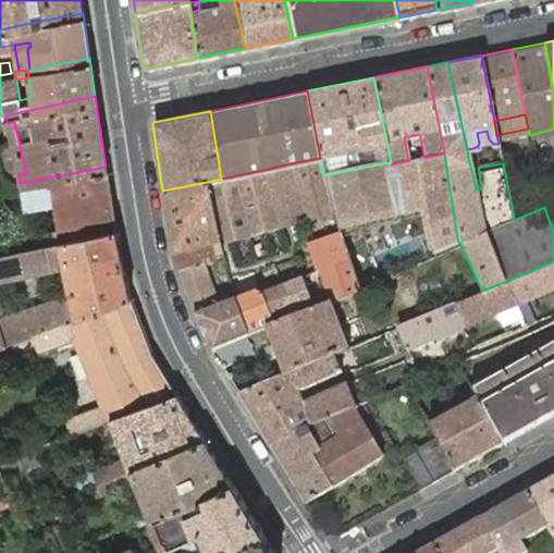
[(14,122),(7,123),(19,174),(26,173),(14,122)]
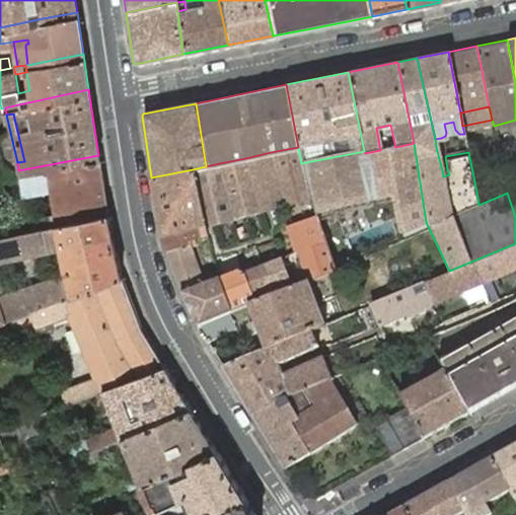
[(376,128),(380,150),(395,147),(390,125),(376,128)]
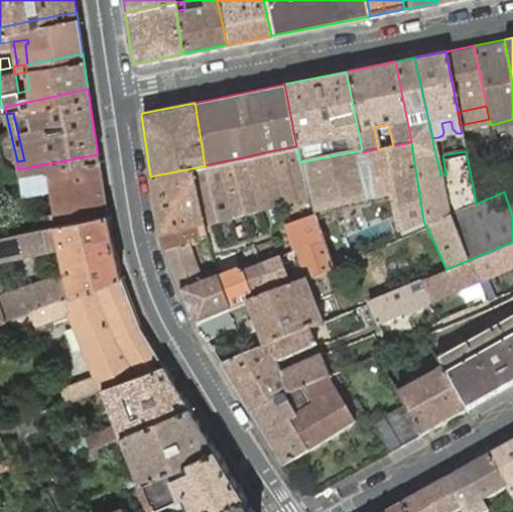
[(396,233),(423,221),(411,142),(393,146),(378,149),(363,152),(362,150),(299,162),(306,193),(311,207),(313,213),(338,203),(386,194),(396,233)]
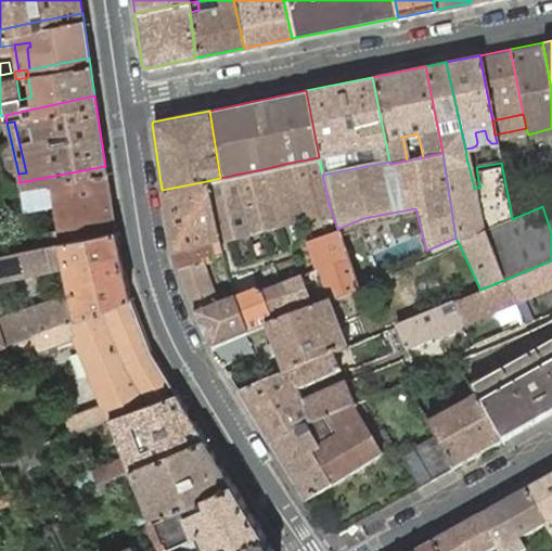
[(220,178),(206,181),(217,238),(246,230),(274,222),(302,215),(323,209),(330,207),(322,175),(319,157),(290,163),(262,169),(234,175),(220,178)]
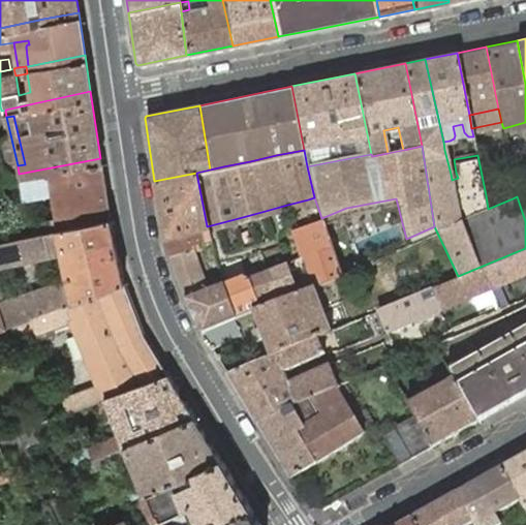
[(42,227),(109,214),(100,158),(19,174),(23,194),(52,190),(55,214),(48,215),(49,217),(41,218),(42,227)]
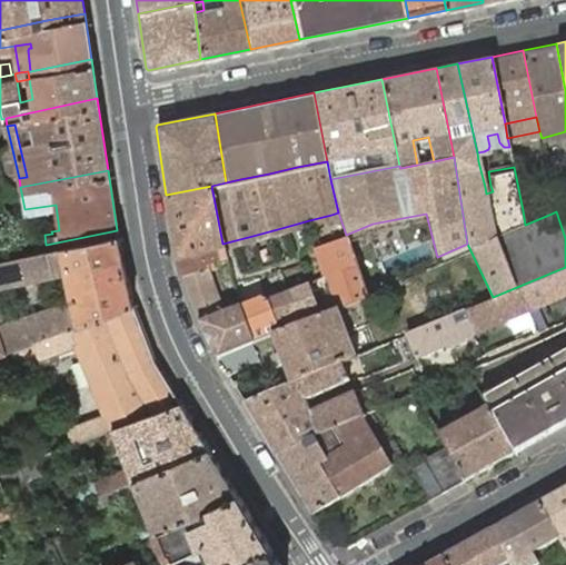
[(211,186),(166,195),(175,256),(222,244),(211,186)]
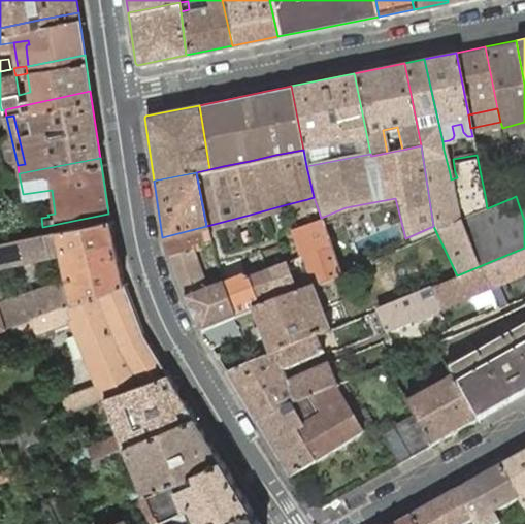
[(509,188),(485,195),(487,208),(512,198),(509,188)]
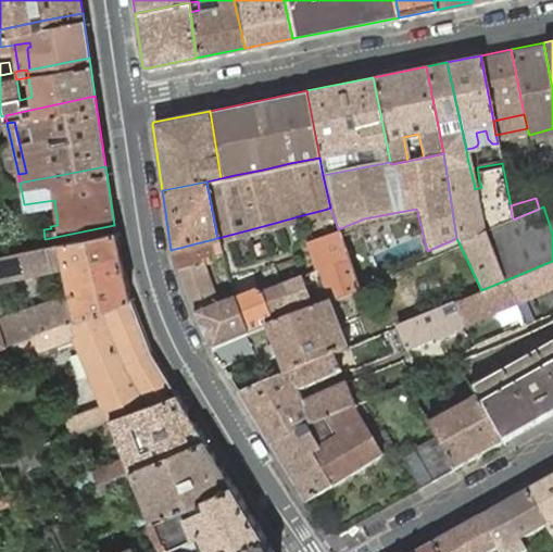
[(71,291),(76,312),(128,292),(114,225),(45,239),(0,249),(0,272),(64,259),(71,291)]
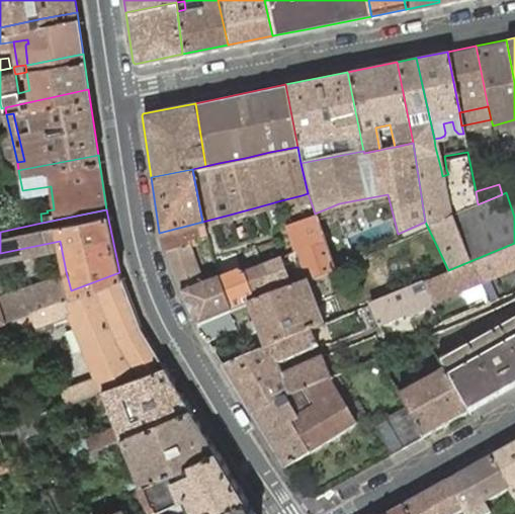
[(294,248),(307,278),(333,268),(315,213),(285,222),(294,248)]
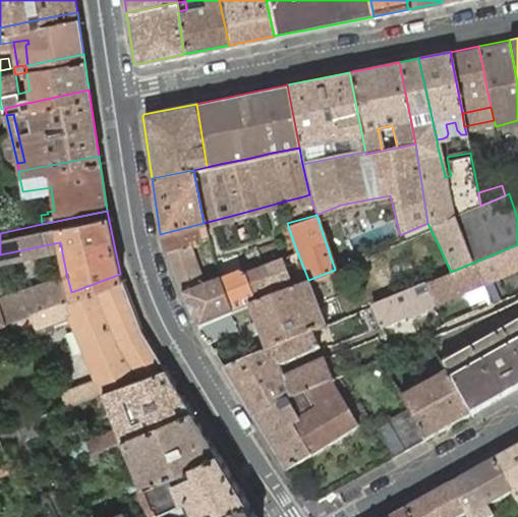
[(186,238),(188,245),(194,243),(191,236),(186,238)]
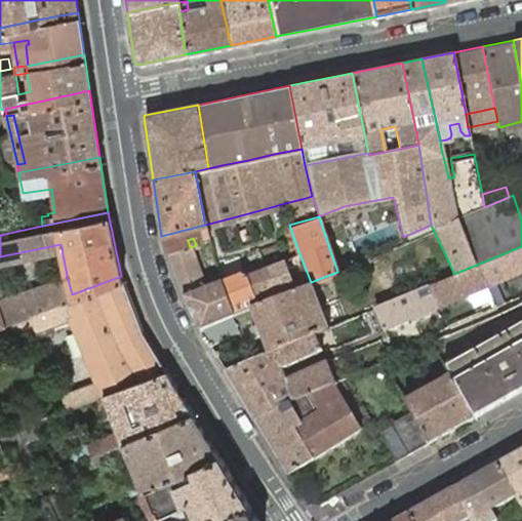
[(165,246),(181,293),(203,285),(190,247),(188,240),(165,246)]
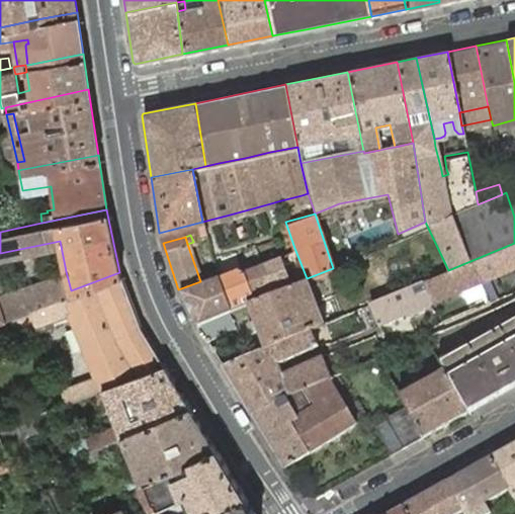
[(514,243),(448,270),(369,303),(376,323),(514,265),(514,243)]
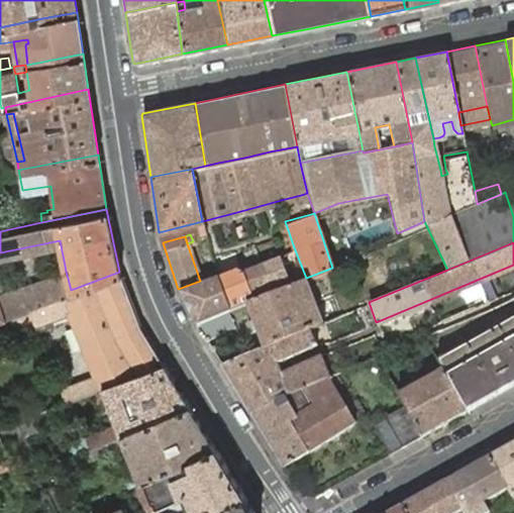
[(228,308),(245,302),(253,299),(292,284),(297,282),(306,278),(294,247),(284,251),(279,254),(241,269),(235,267),(216,274),(228,308)]
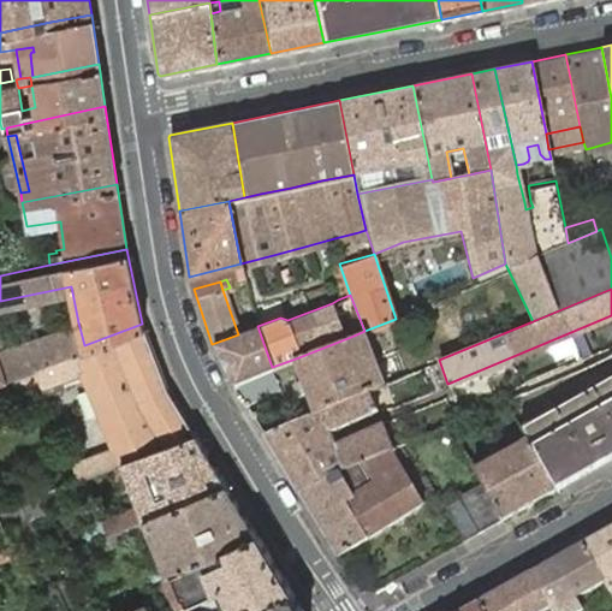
[(0,366),(4,377),(11,374),(84,345),(78,322),(3,348),(0,340),(0,366)]
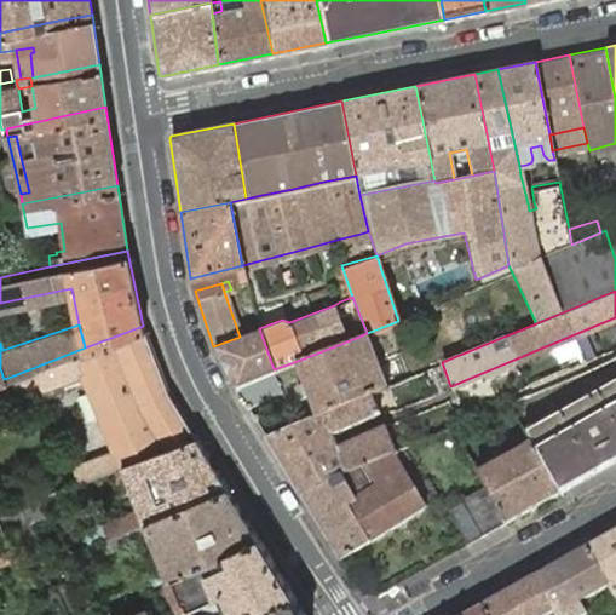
[(85,348),(11,377),(16,389),(38,380),(39,385),(81,371),(114,448),(73,461),(79,476),(111,465),(121,461),(195,434),(167,386),(143,326),(85,348)]
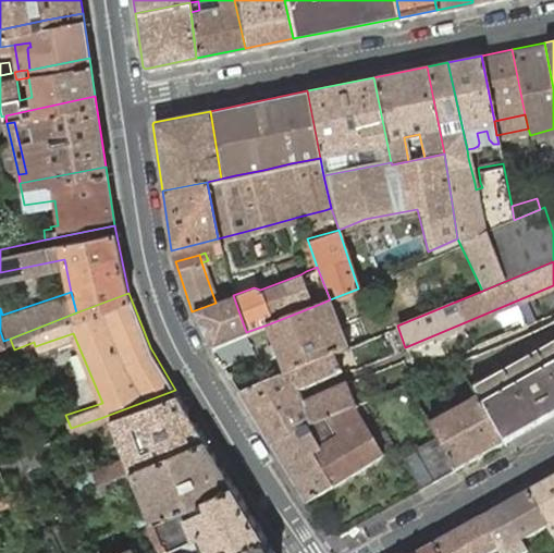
[(210,346),(244,333),(246,332),(233,295),(216,303),(192,311),(210,346)]
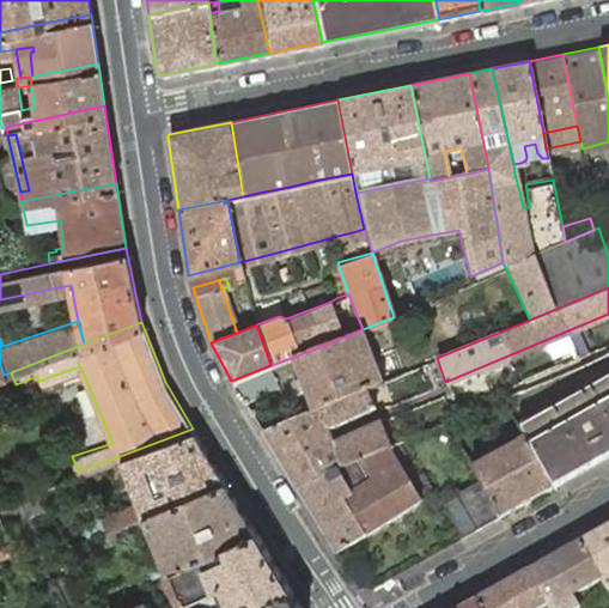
[(304,391),(311,409),(367,387),(383,381),(373,358),(371,353),(363,329),(352,334),(346,336),(300,354),(291,358),(297,374),(304,391)]
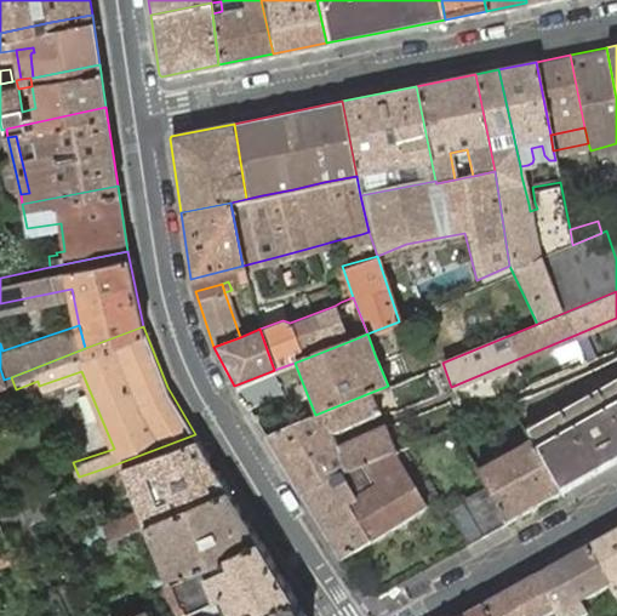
[(440,364),(423,371),(428,381),(444,375),(440,364)]
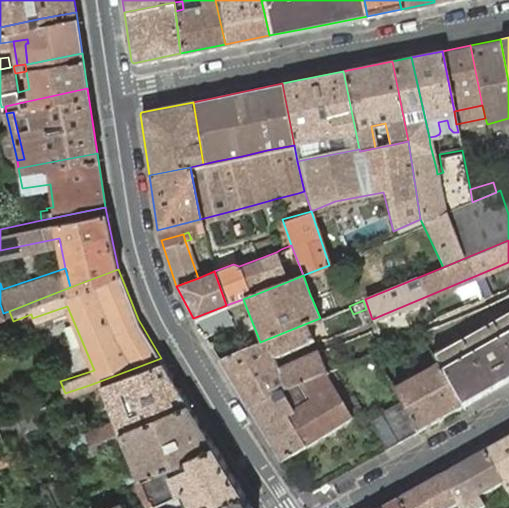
[(193,318),(203,334),(231,322),(224,306),(193,318)]
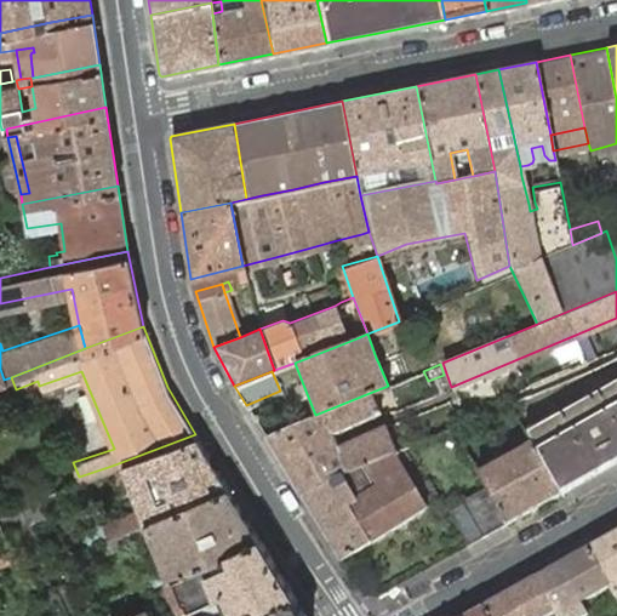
[(518,399),(532,393),(526,380),(513,386),(518,399)]
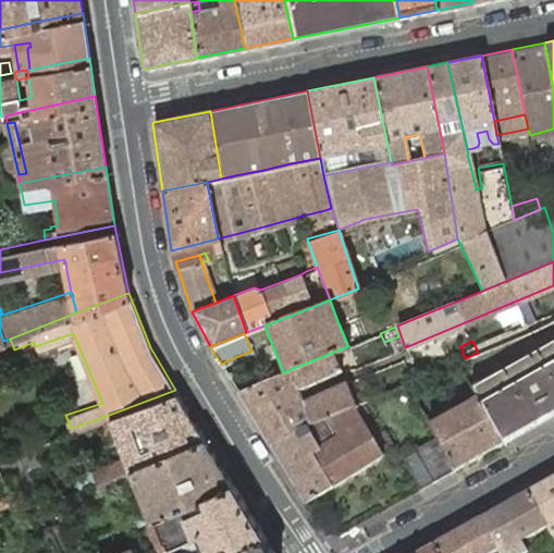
[(501,440),(553,410),(553,341),(471,386),(477,396),(501,440)]
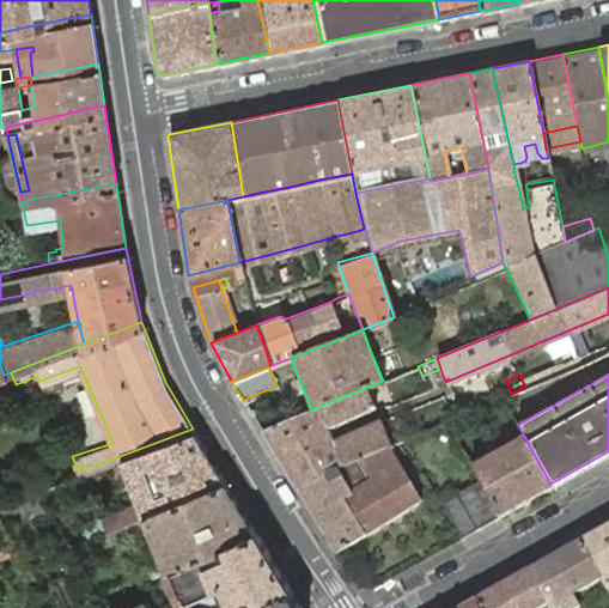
[(261,430),(294,485),(335,468),(359,457),(394,443),(390,435),(381,418),(333,437),(328,426),(376,406),(367,387),(311,409),(261,430)]
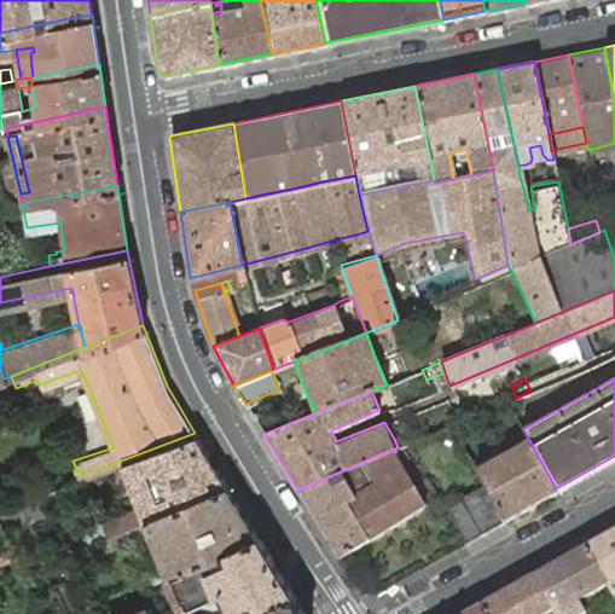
[(402,446),(431,434),(428,424),(394,439),(398,447),(402,446)]
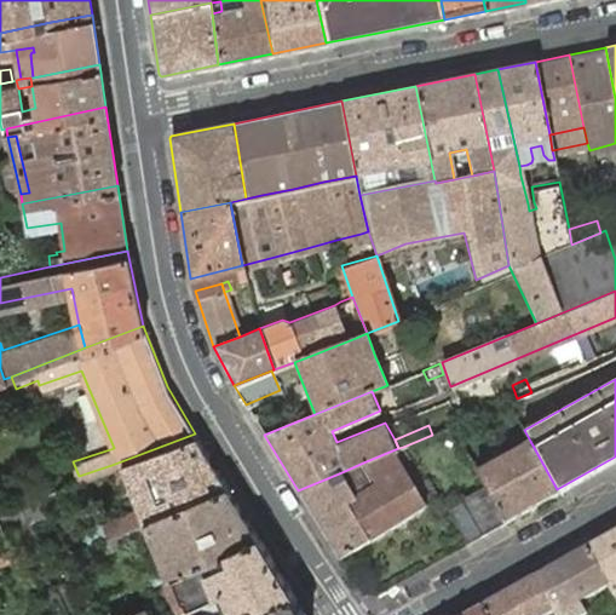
[(225,483),(195,434),(121,461),(125,473),(131,471),(143,466),(155,499),(143,504),(137,506),(142,518),(143,518),(225,483)]
